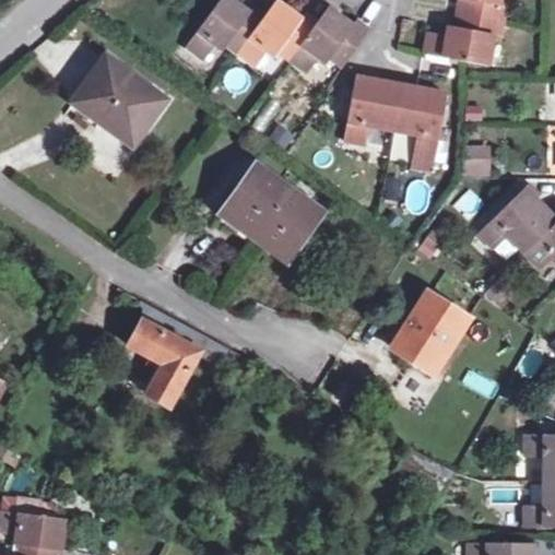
[(236,55),(266,15),(254,8),(250,12),(233,0),(220,0),(186,46),(203,60),(214,45),(222,50),(225,46),(236,55)]
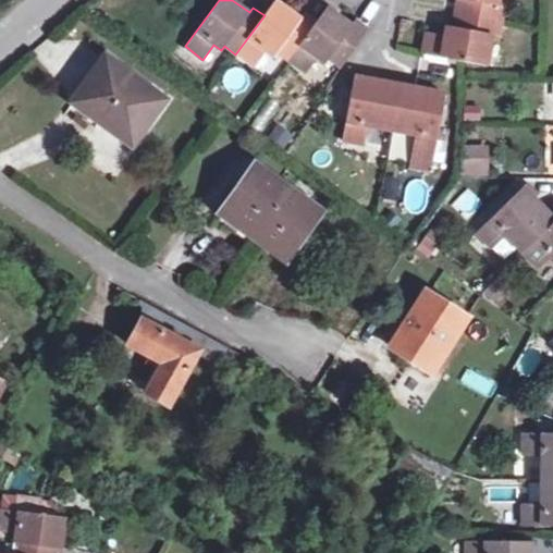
[(456,0),(454,14),(499,22),(501,7),(495,4),(496,0),(456,0)]
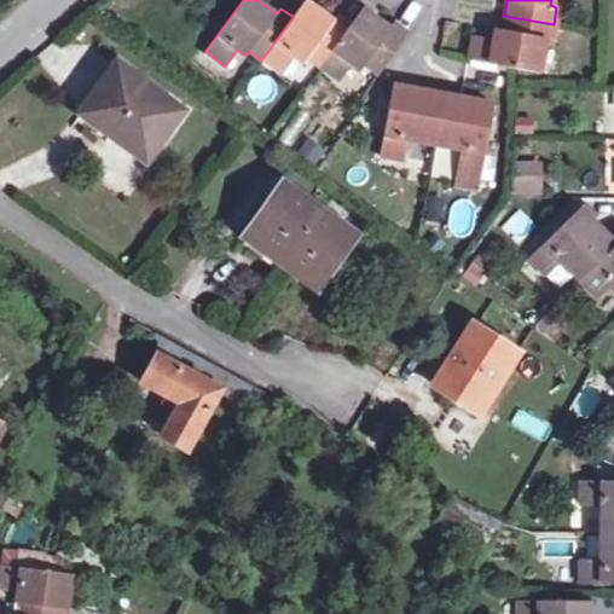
[(319,68),(351,25),(336,13),(331,19),(306,1),(294,17),(261,61),(279,74),(293,59),(300,64),(305,57),(319,68)]
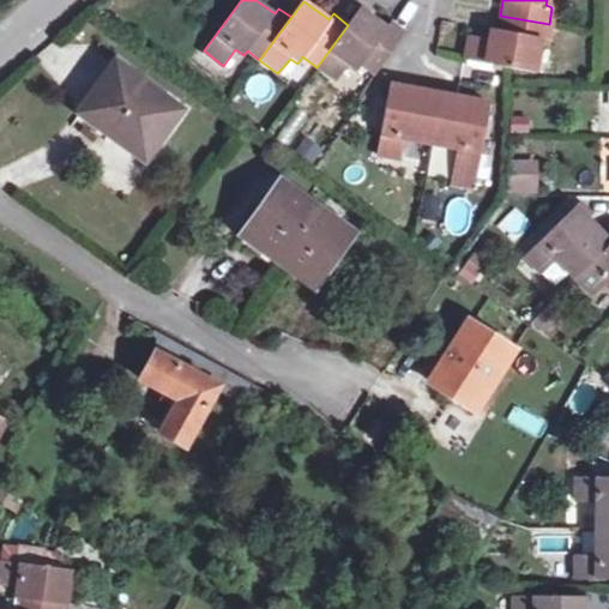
[(348,25),(317,67),(335,80),(347,64),(355,70),(361,62),(374,73),(404,32),(390,23),(385,28),(360,10),(348,25)]
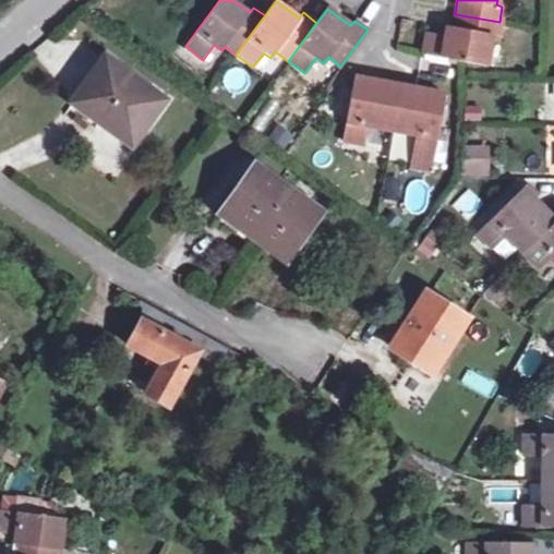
[(500,22),(455,14),(452,28),(445,26),(443,35),(425,32),(421,55),(485,65),(491,36),(496,37),(500,22)]
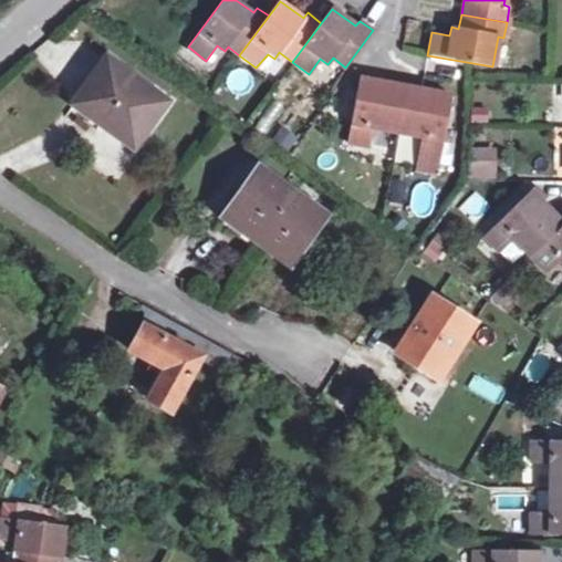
[(162,100),(101,56),(69,102),(131,145),(162,100)]
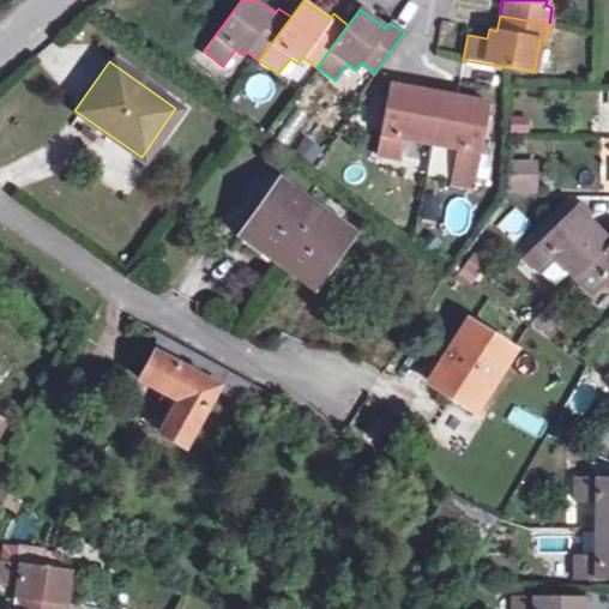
[(406,140),(430,145),(439,95),(390,85),(377,156),(402,161),(406,140)]
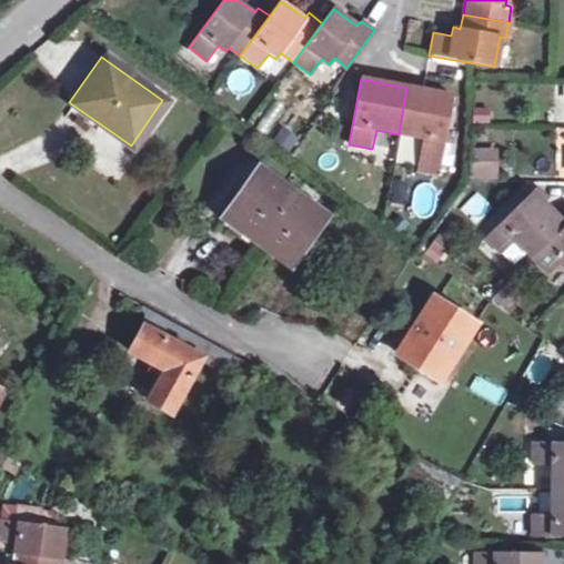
[(453,96),(406,88),(399,134),(423,139),(418,170),(439,175),(453,96)]
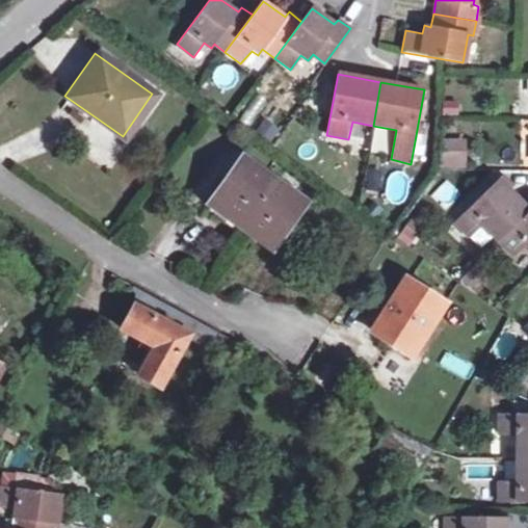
[(256,116),(252,131),(270,136),(274,122),(256,116)]
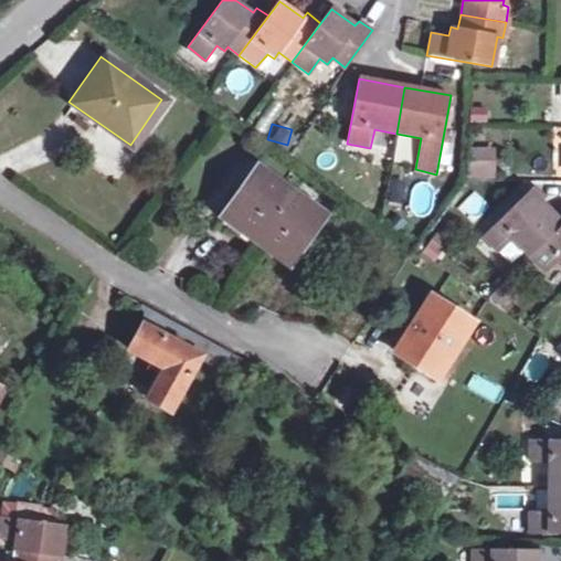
[(487,159),(468,158),(467,175),(487,175),(487,159)]
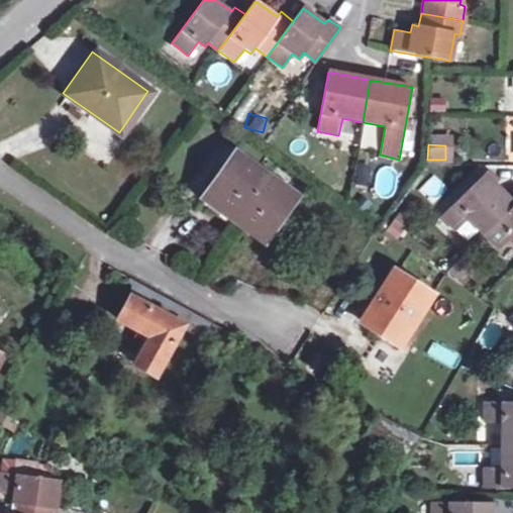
[(293,193),(233,150),(201,194),(253,231),(264,218),(273,224),(293,193)]
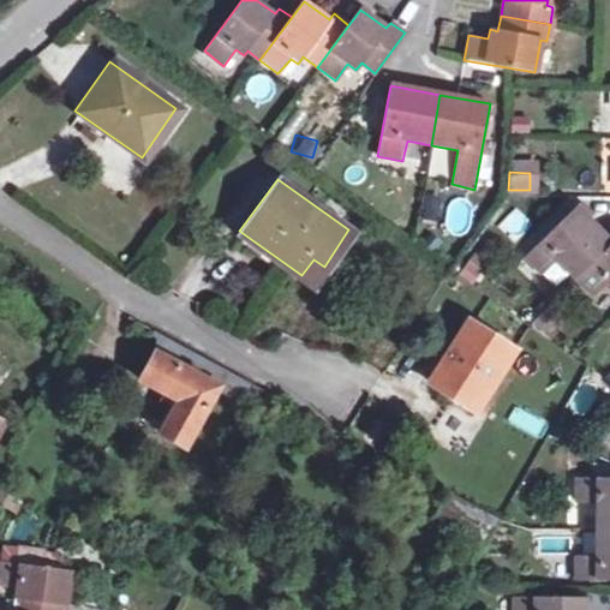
[(444,195),(441,226),(464,228),(467,198),(444,195)]
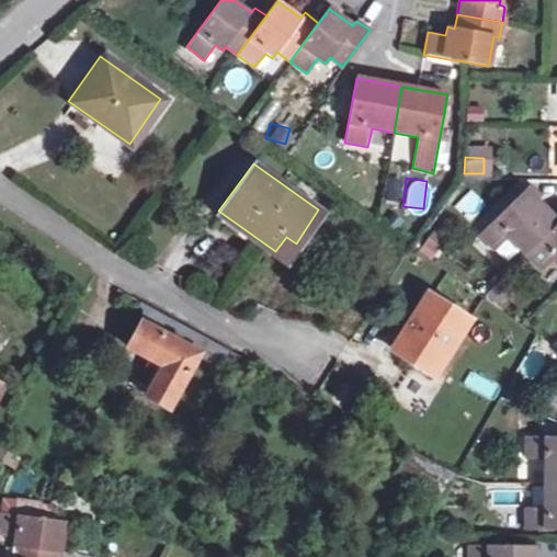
[(463,217),(481,203),(468,186),(450,201),(463,217)]
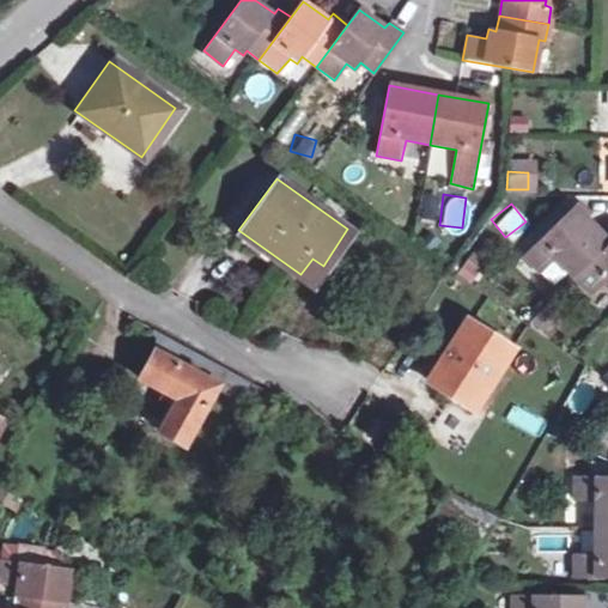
[(554,257),(575,278),(607,244),(607,242),(575,207),(524,254),(541,271),(554,257)]
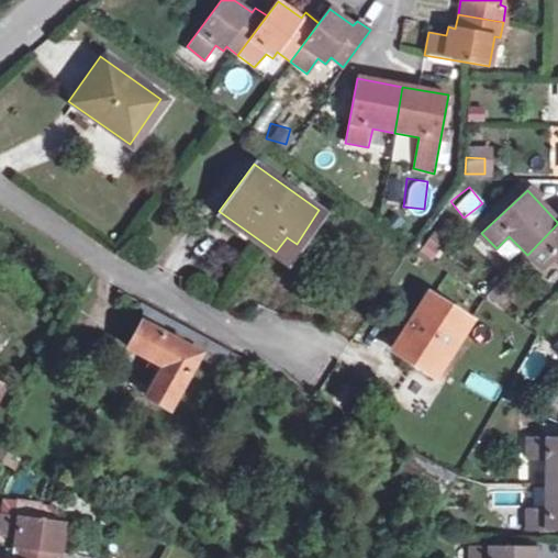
[(557,224),(527,255),(544,271),(556,259),(557,260),(557,224)]
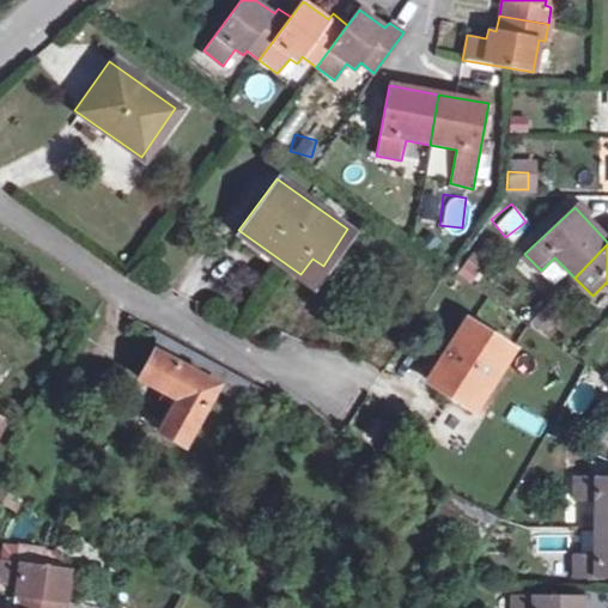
[(13,265),(0,253),(0,279),(13,265)]
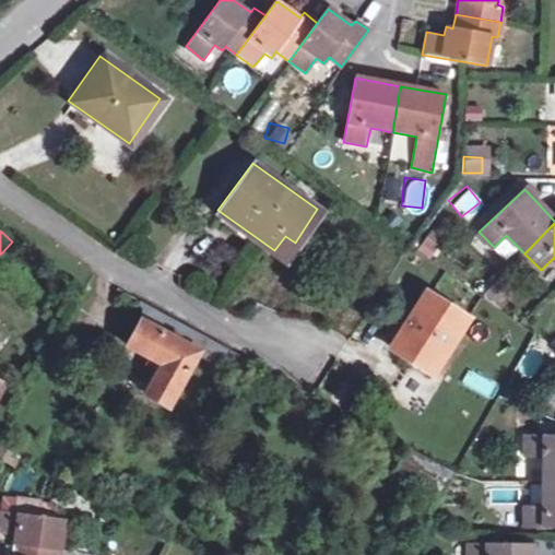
[(497,298),(516,281),(506,272),(487,290),(497,298)]
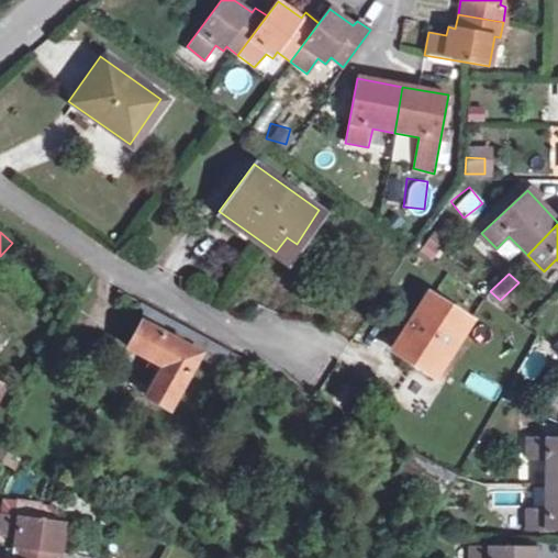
[(469,320),(427,292),(392,346),(434,374),(469,320)]
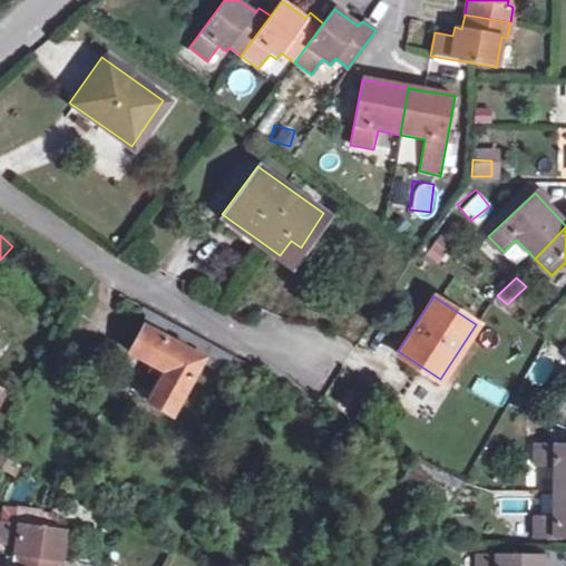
[(162,371),(144,402),(168,416),(210,341),(149,309),(126,350),(162,371)]
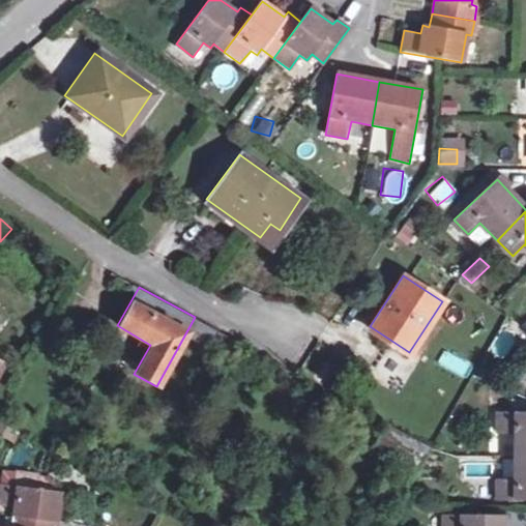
[(485,345),(498,353),(512,332),(498,323),(485,345)]
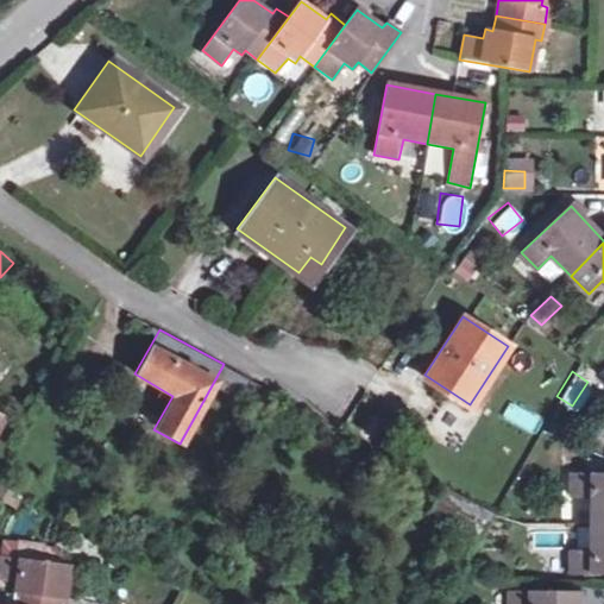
[(593,524),(603,523),(603,472),(573,472),(573,496),(593,497),(593,524)]
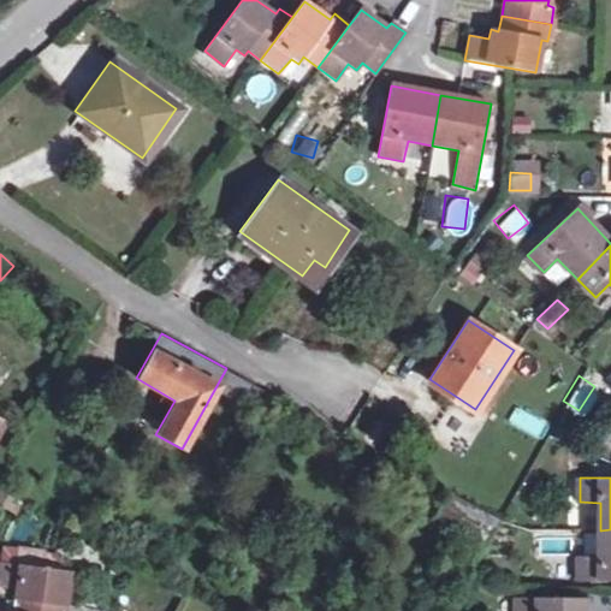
[(610,529),(600,531),(599,556),(579,556),(579,580),(610,580),(610,529)]
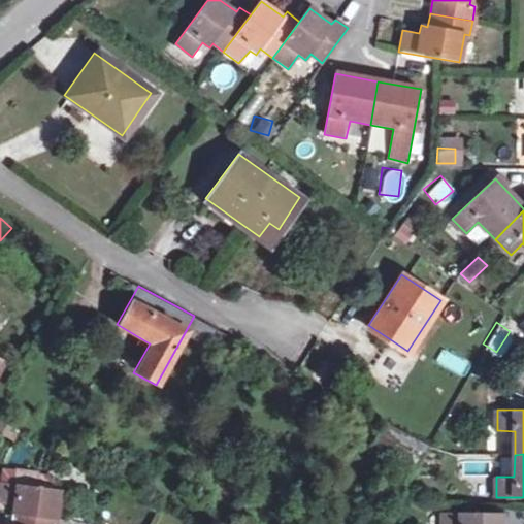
[(9,523),(53,523),(54,519),(58,490),(0,483),(0,504),(12,506),(9,523)]
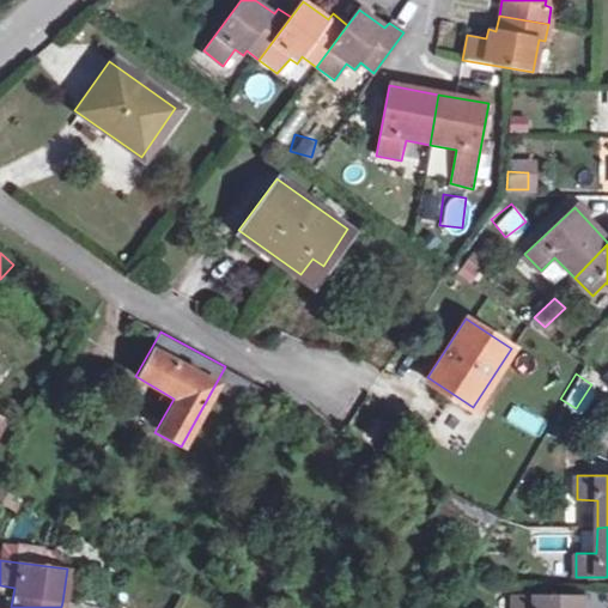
[(584,607),(585,596),(514,594),(514,607),(584,607)]
